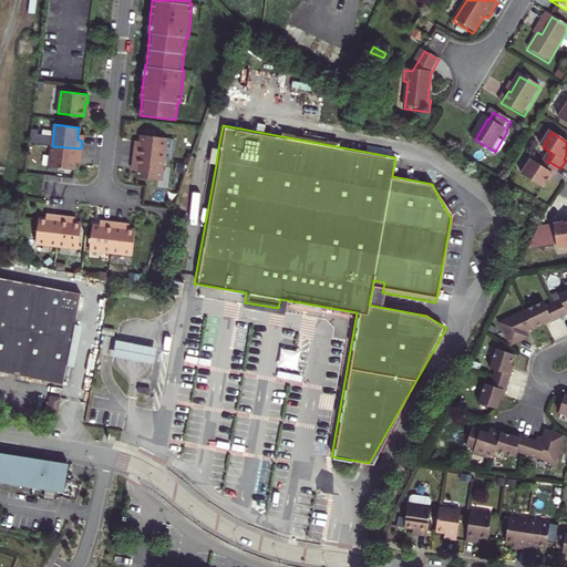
[(163,157),(166,136),(141,133),(140,141),(140,146),(135,146),(134,154),(163,157)]
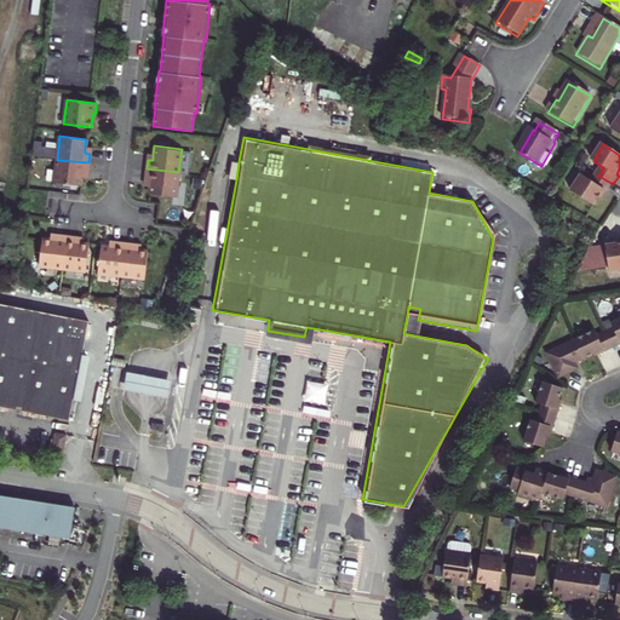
[(225,177),(236,179),(239,161),(229,159),(225,177)]
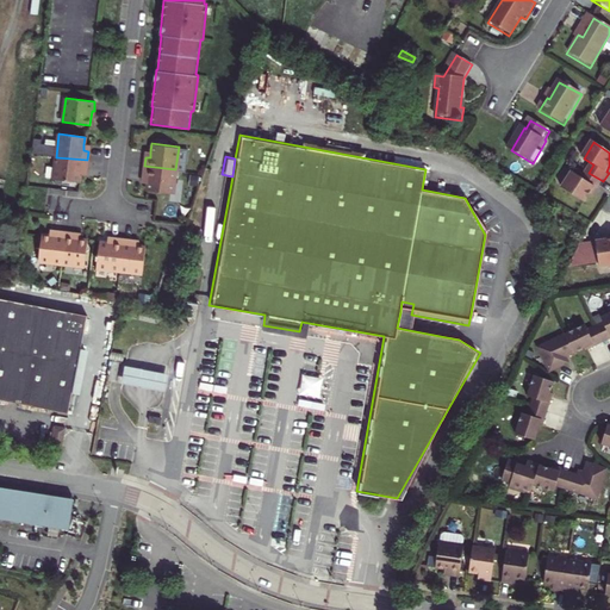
[(56,157),(54,180),(80,182),(81,175),(81,169),(87,169),(87,160),(56,157)]
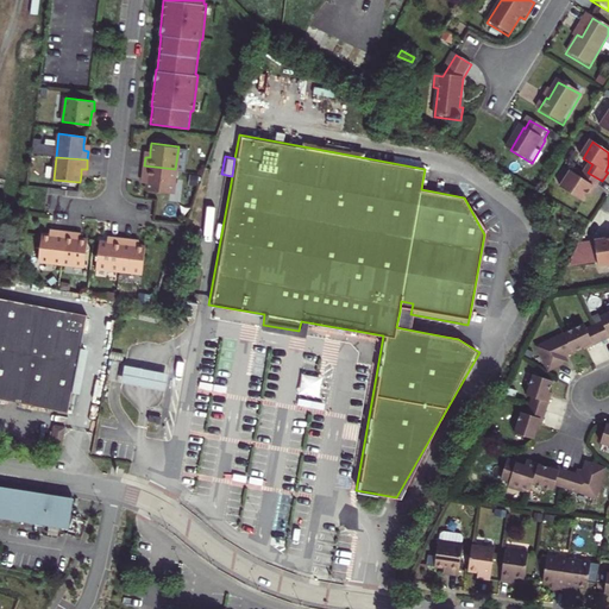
[(173,193),(175,169),(144,165),(143,175),(148,176),(148,182),(146,189),(173,193)]
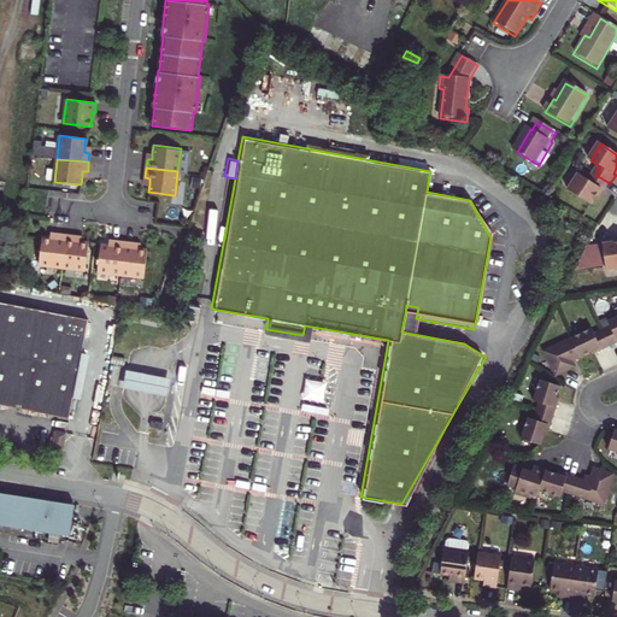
[(605,192),(610,183),(595,175),(591,182),(580,176),(570,192),(593,206),(599,198),(603,191),(605,192)]
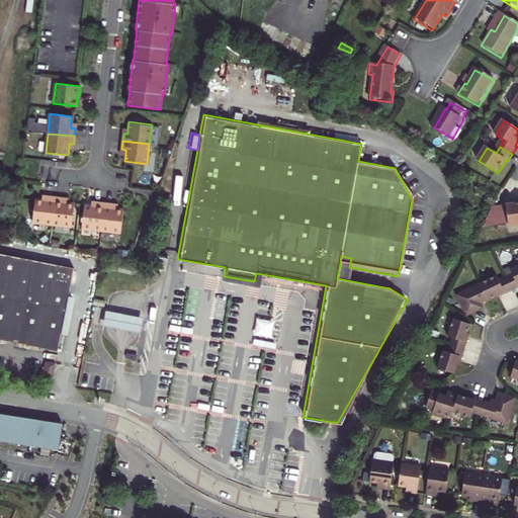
[(31,222),(52,225),(55,197),(47,196),(47,201),(41,200),(34,199),(31,222)]
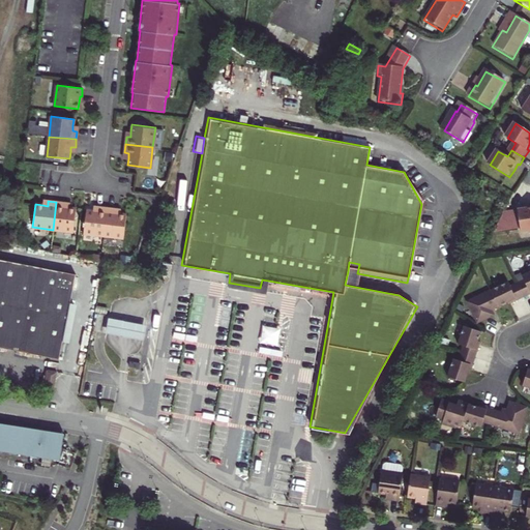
[(53,230),(72,232),(76,209),(68,208),(63,207),(64,203),(56,202),(53,230)]
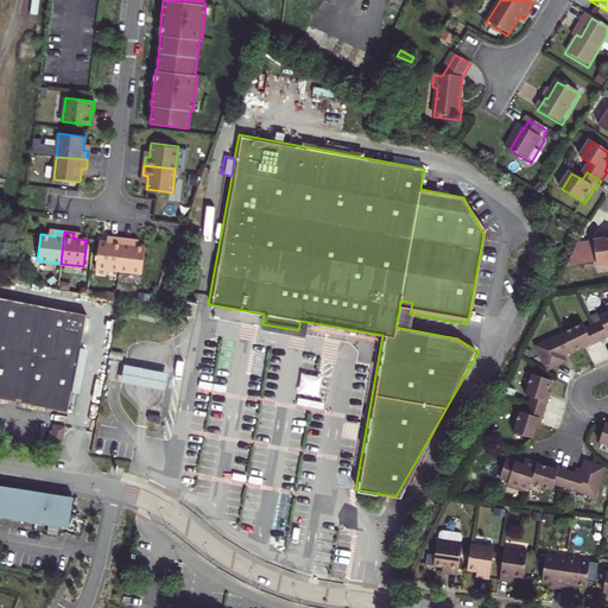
[(607,266),(607,236),(606,238),(607,241),(596,242),(600,264),(601,268),(607,266)]
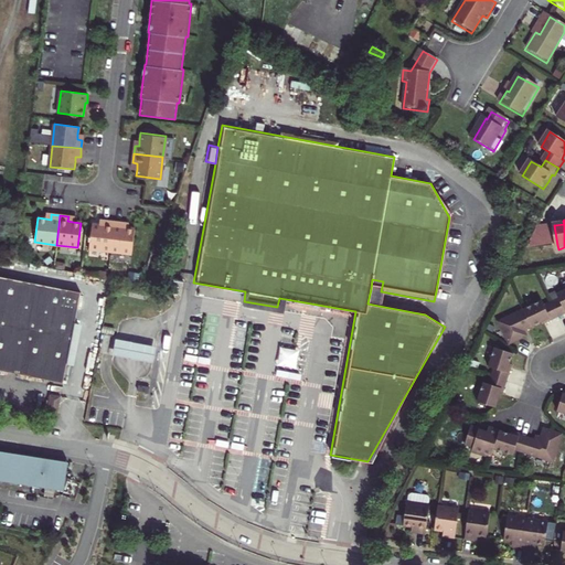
[(88,248),(109,251),(114,221),(105,221),(104,225),(98,224),(92,223),(88,248)]
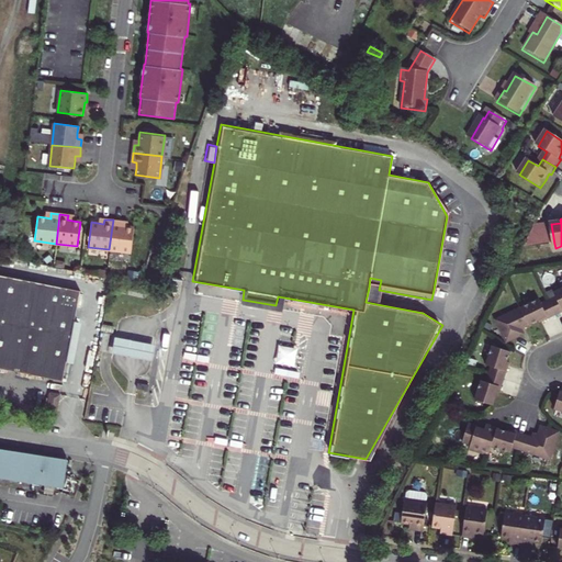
[(109,249),(131,253),(133,227),(126,227),(121,226),(122,221),(113,220),(109,249)]
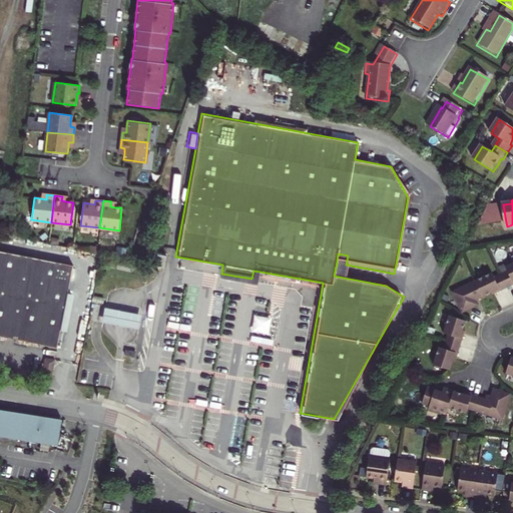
[(503,204),(490,206),(480,226),(506,222),(503,204)]
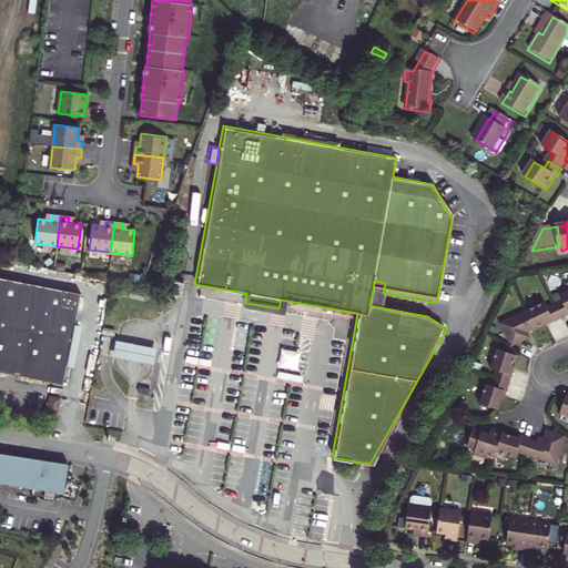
[(0,273),(0,371),(67,382),(84,290),(0,273)]
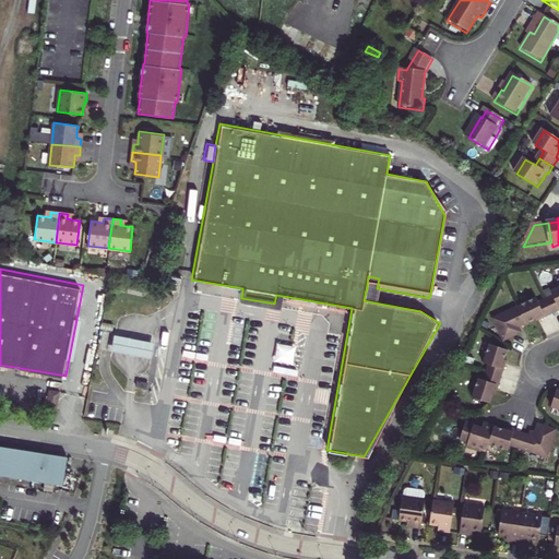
[(367,286),(364,300),(375,302),(377,288),(379,278),(368,276),(367,286)]
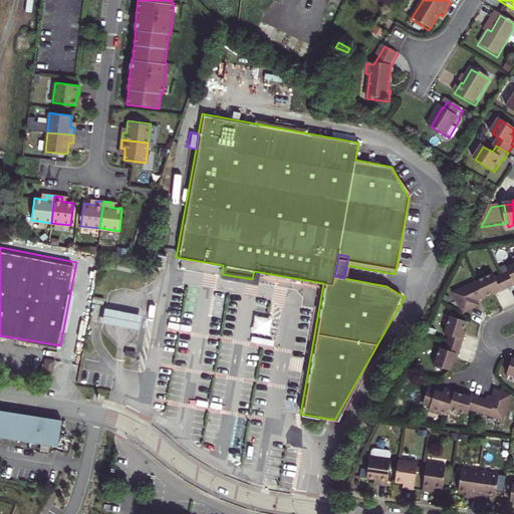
[(513,285),(513,263),(508,267),(510,271),(503,274),(510,288),(513,285)]
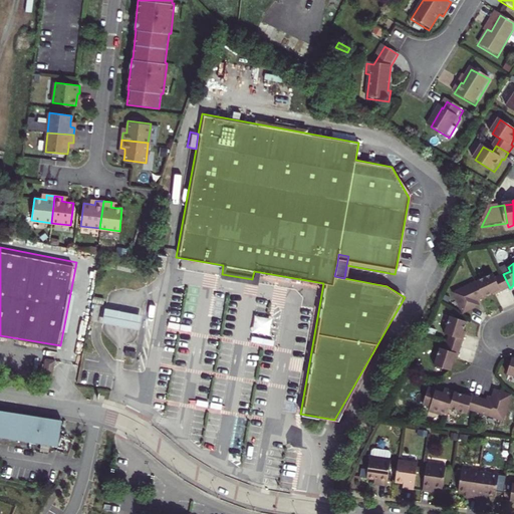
[(501,292),(510,288),(503,274),(497,277),(495,273),(478,281),(479,281),(486,296),(500,289),(501,292)]
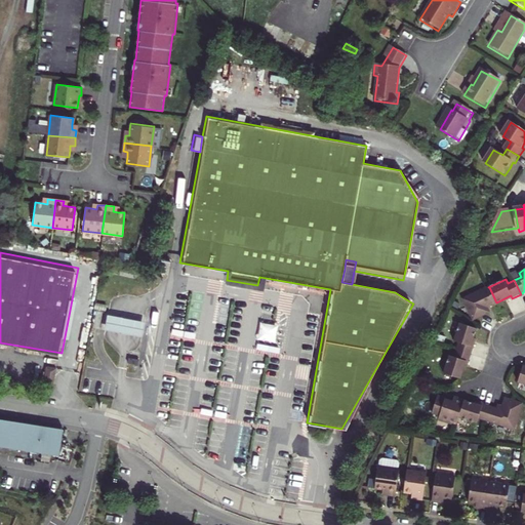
[(466,298),(475,319),(488,313),(485,308),(496,303),(489,287),(466,298)]
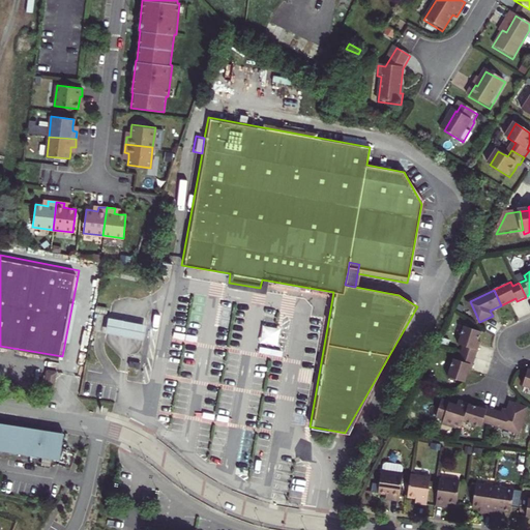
[(107,315),(104,330),(116,332),(127,335),(139,337),(142,322),(130,320),(118,318),(107,315)]
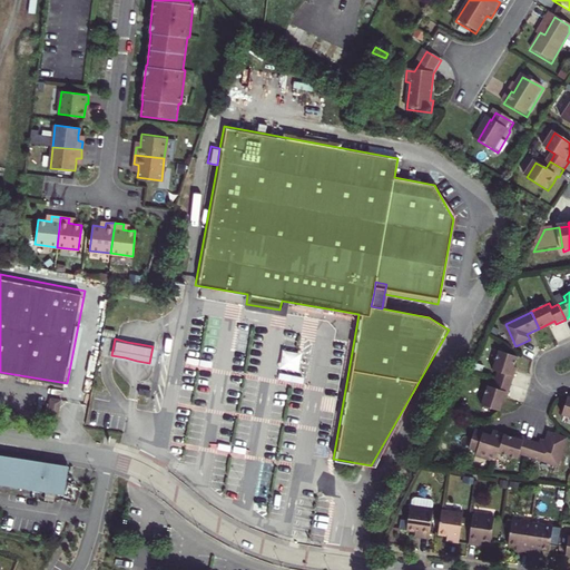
[(275,363),(275,366),(295,370),(295,366),(297,356),(298,351),(278,347),(277,353),(275,363)]
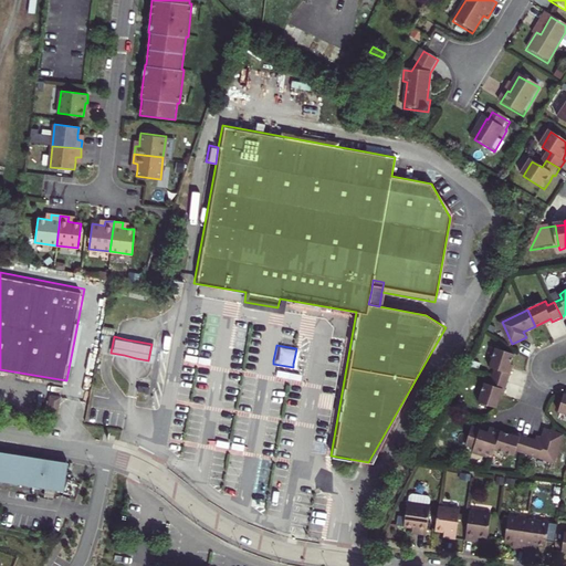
[(515,354),(496,347),(491,364),(495,366),(493,373),(493,376),(509,381),(513,370),(510,369),(515,354)]
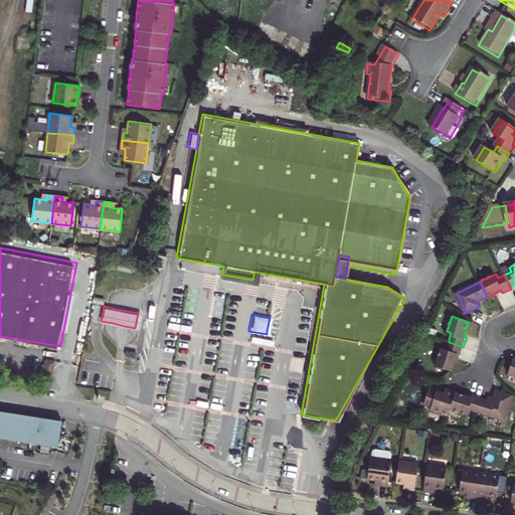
[(446,349),(442,347),(436,365),(453,371),(458,356),(460,356),(463,347),(449,342),(446,349)]
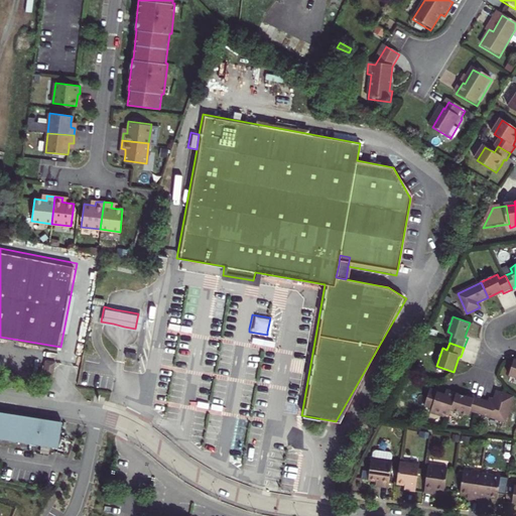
[(55,361),(45,360),(42,377),(52,379),(55,361)]
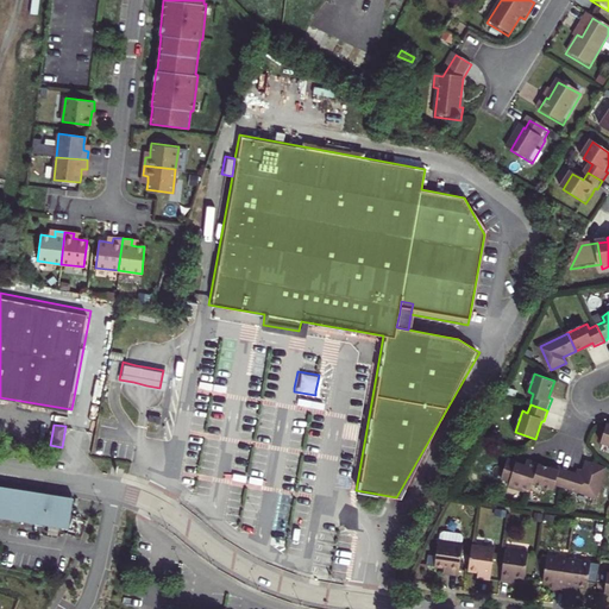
[(509,458),(503,477),(513,481),(510,485),(532,491),(535,483),(541,463),(528,459),(527,464),(509,458)]
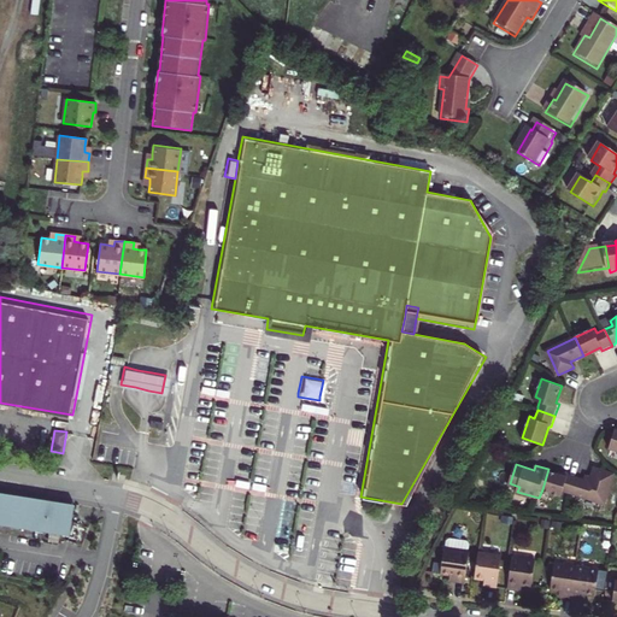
[(597,465),(592,479),(579,475),(574,492),(582,495),(583,494),(606,500),(616,471),(604,468),(597,465)]
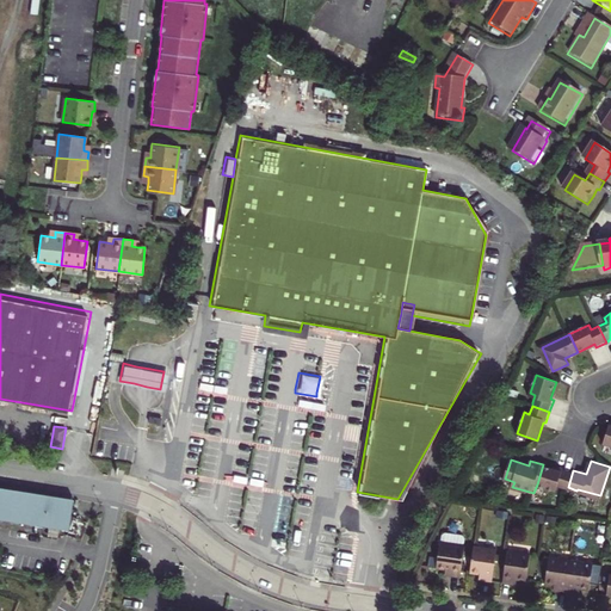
[(543,464),(537,485),(557,491),(560,485),(568,487),(573,470),(561,467),(561,469),(543,464)]
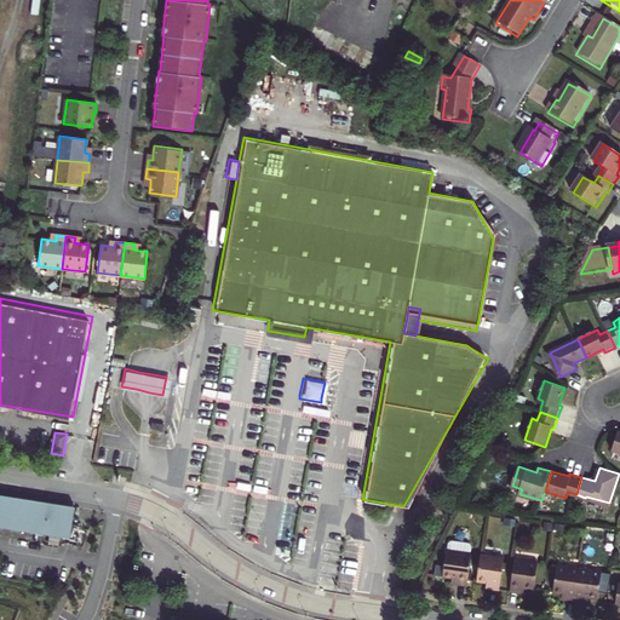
[(59,505),(0,494),(0,499),(73,511),(68,538),(73,539),(78,507),(59,505)]
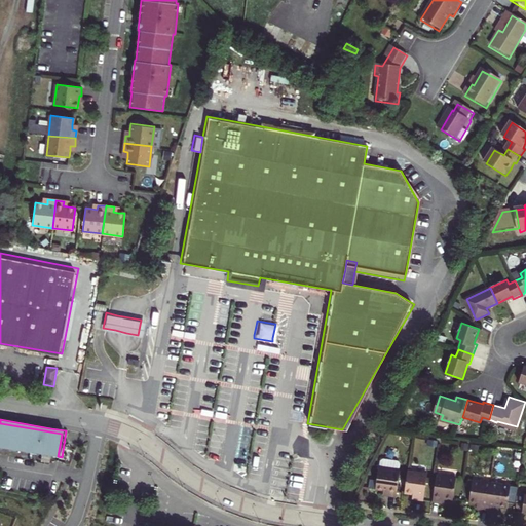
[(0,423),(0,446),(58,456),(62,434),(0,423)]
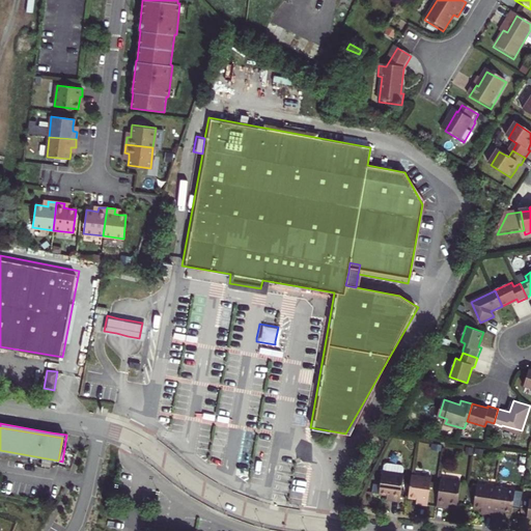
[(388,500),(401,502),(406,475),(384,472),(381,494),(388,495),(388,500)]
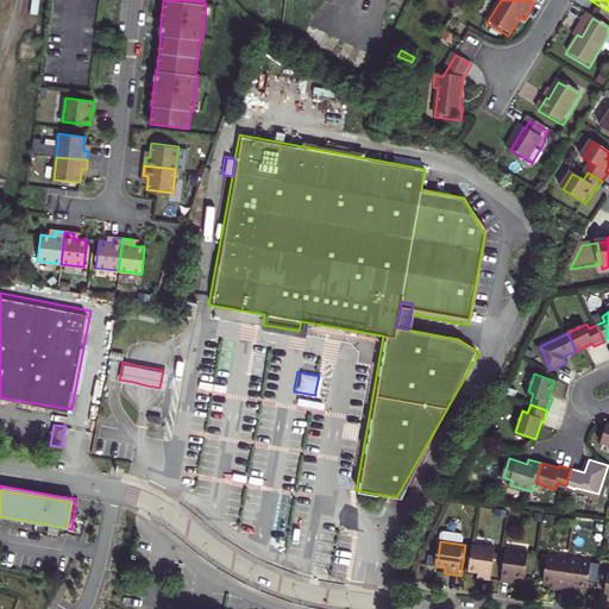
[(478,578),(491,581),(496,550),(473,546),(470,571),(479,573),(478,578)]
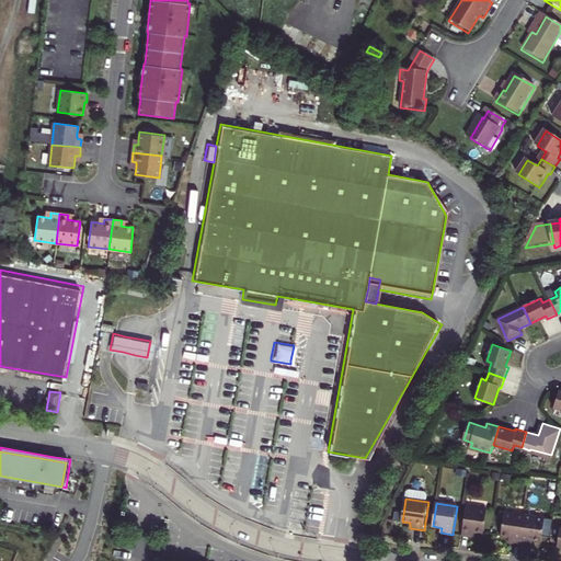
[(476,533),(484,534),(488,511),(467,507),(462,536),(474,538),(476,533)]
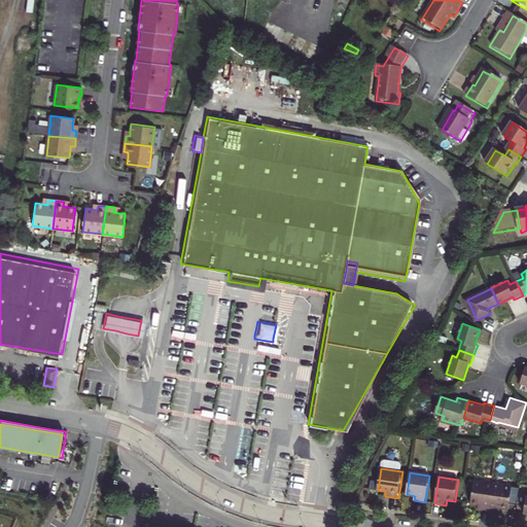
[(479,510),(490,512),(494,485),(475,482),(471,503),(480,505),(479,510)]
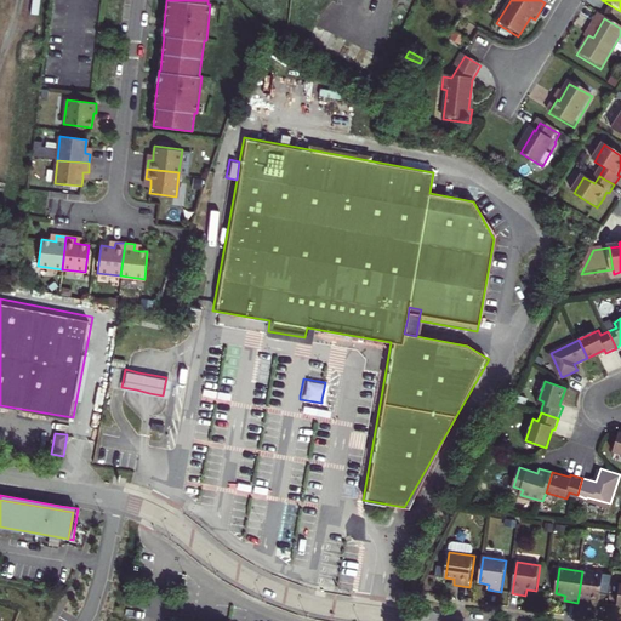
[(591,599),(600,600),(604,574),(582,571),(577,603),(591,604),(591,599)]
